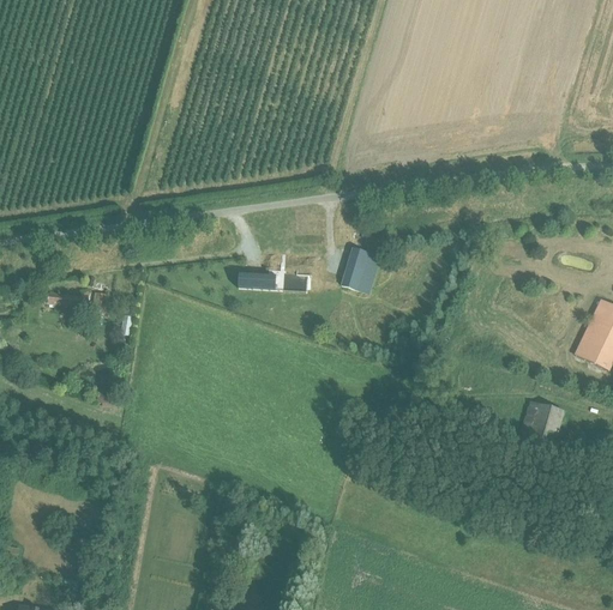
[(352,247),(341,284),(367,293),(379,257),(352,247)]
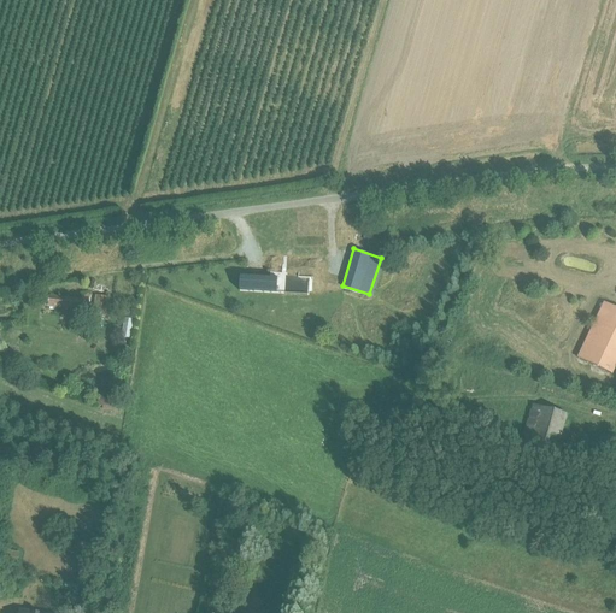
[(239,273),(239,288),(281,290),(308,293),(308,288),(309,276),(303,275),(304,269),(282,269),(282,276),(268,276),(239,273)]
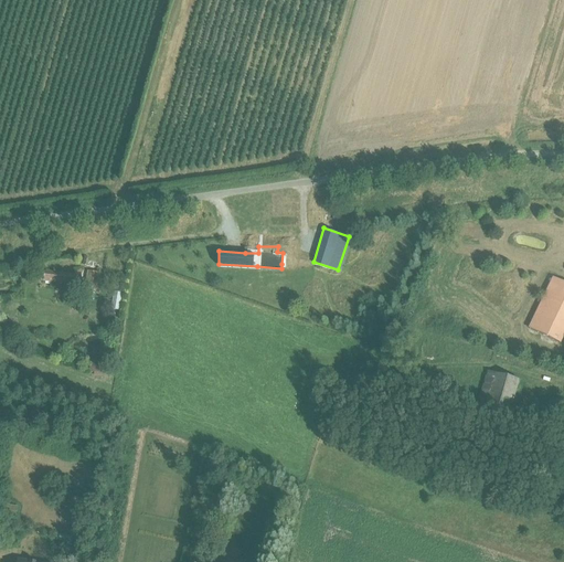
[(42,278),(75,283),(76,273),(81,273),(82,268),(74,267),(74,272),(41,268),(41,271),(43,271),(42,278)]
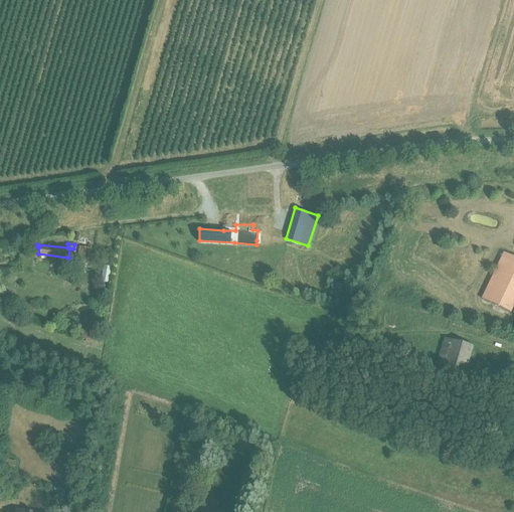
[(78,253),(76,264),(91,265),(92,256),(90,256),(91,245),(79,244),(78,253)]
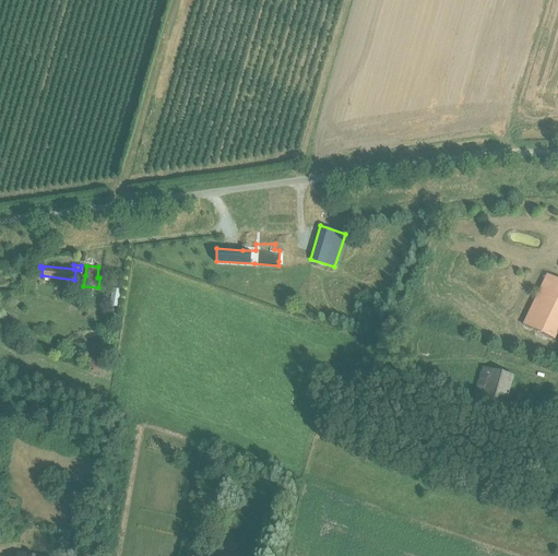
[(537,292),(523,322),(553,336),(557,326),(557,276),(547,272),(537,292)]
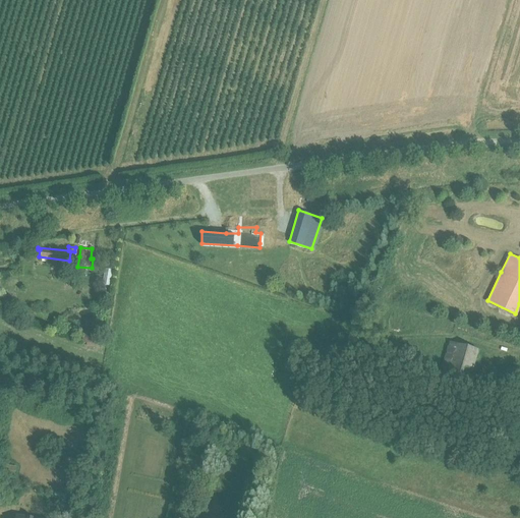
[(97,330),(82,332),(83,341),(99,339),(97,330)]
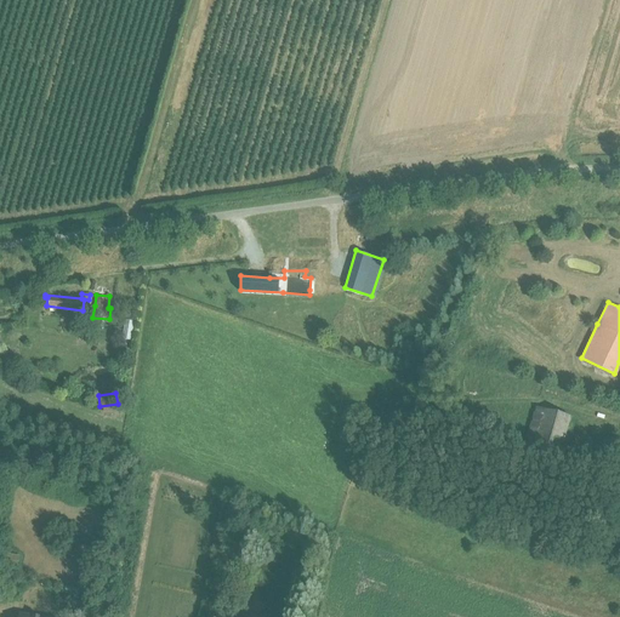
[(535,405),(521,456),(555,466),(569,413),(535,405)]
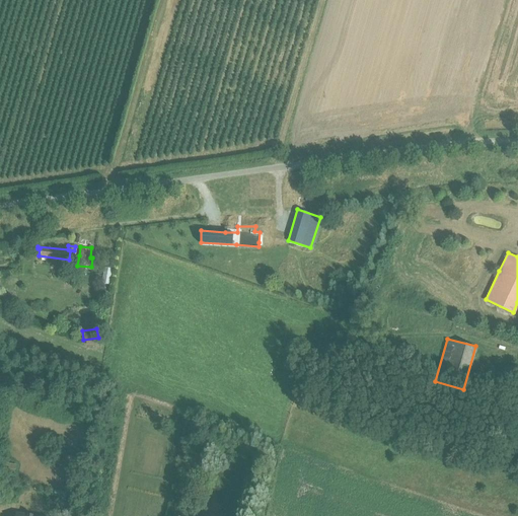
[(13,471),(15,462),(2,460),(1,469),(13,471)]
